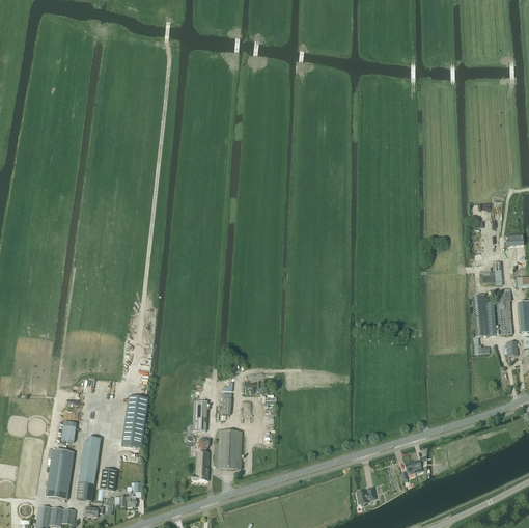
[(499,301),(501,334),(514,333),(511,300),(513,300),(512,289),(504,290),(502,290),(503,296),(500,296),(500,301),(499,301)]
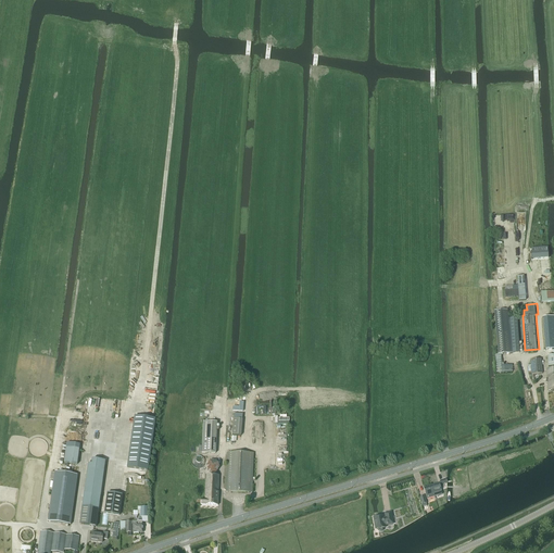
[(510,308),(496,309),(501,351),(513,350),(510,308)]
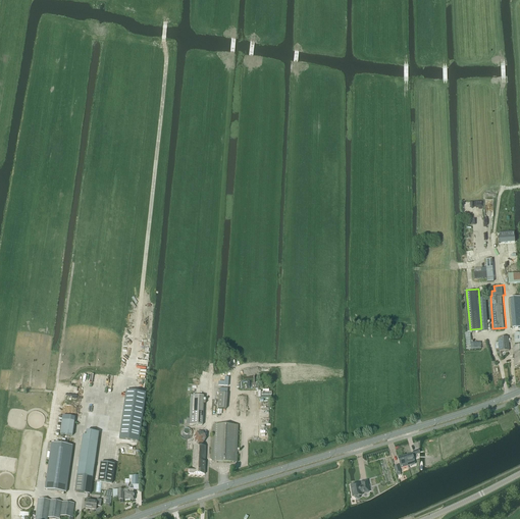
[(501,349),(511,348),(510,334),(500,335),(501,349)]
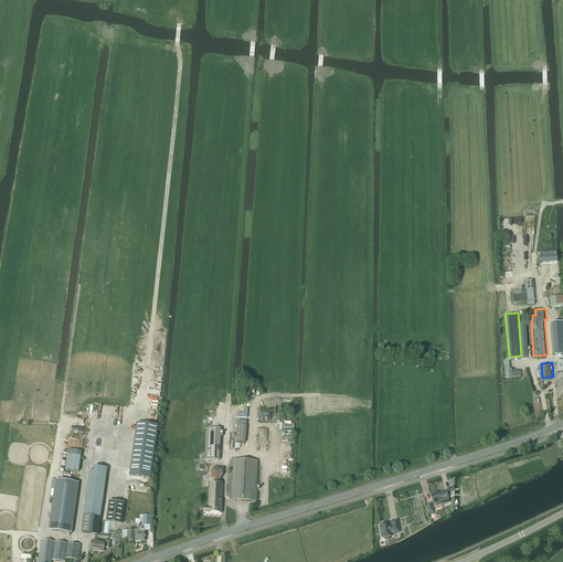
[(139,420),(131,473),(150,476),(158,423),(139,420)]
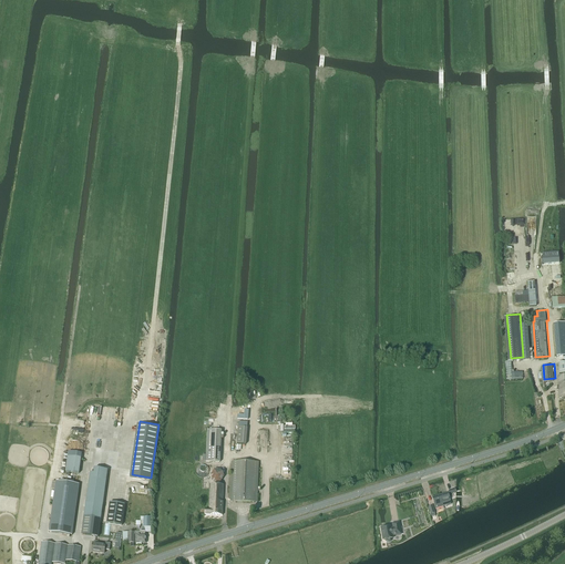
[(222,460),(224,428),(209,428),(208,459),(222,460)]
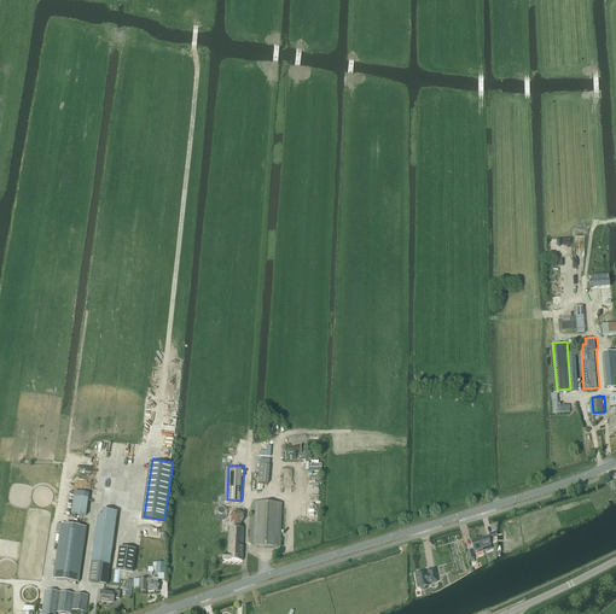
[(92,491),(77,489),(74,512),(88,514),(92,491)]
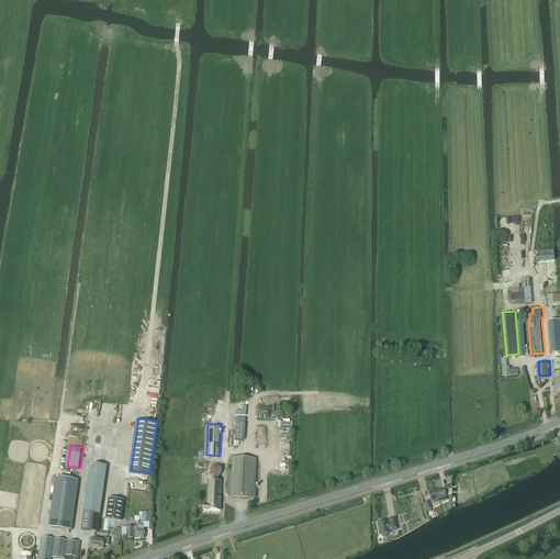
[(257,495),(258,456),(233,455),(231,494),(257,495)]
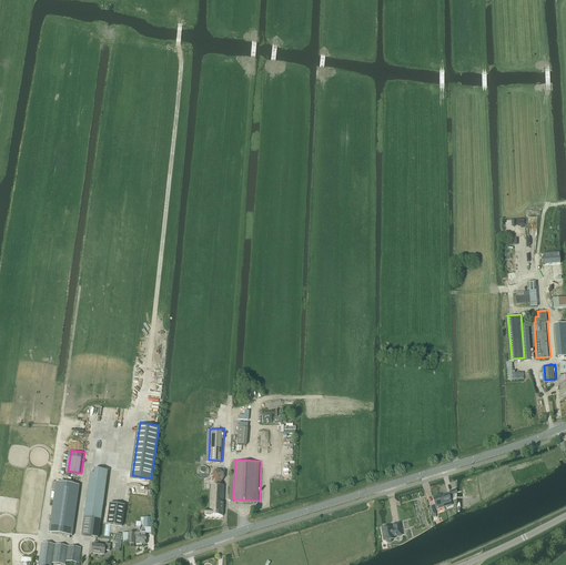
[(223,481),(226,474),(223,467),(216,467),(213,473),(216,481),(223,481)]
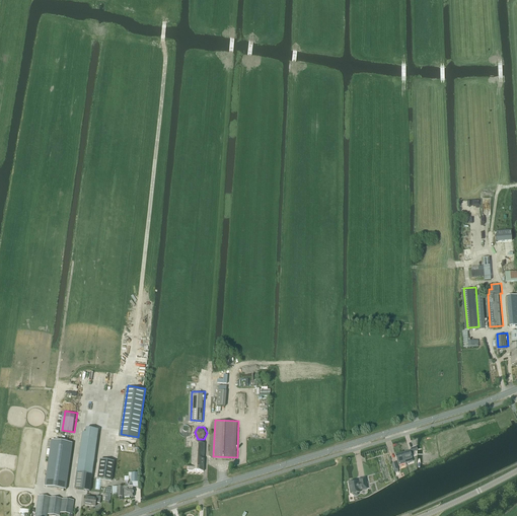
[(84,430),(79,470),(94,472),(99,432),(87,430),(84,430)]
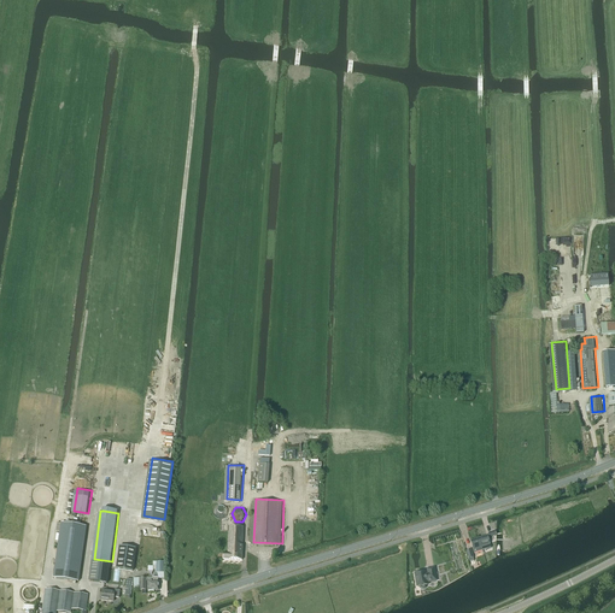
[(63,520),(56,575),(81,578),(88,524),(63,520)]
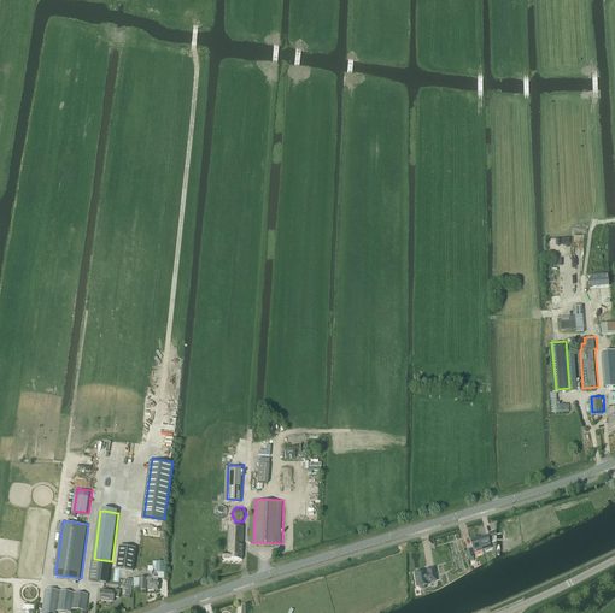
[(245,556),(245,542),(245,541),(246,524),(232,523),(230,552),(224,552),(224,556),(230,556),(245,556)]
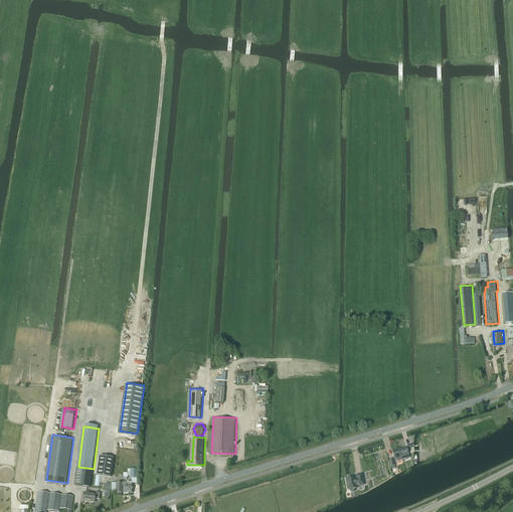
[(408,446),(401,448),(403,455),(404,458),(411,456),(410,453),(408,446)]
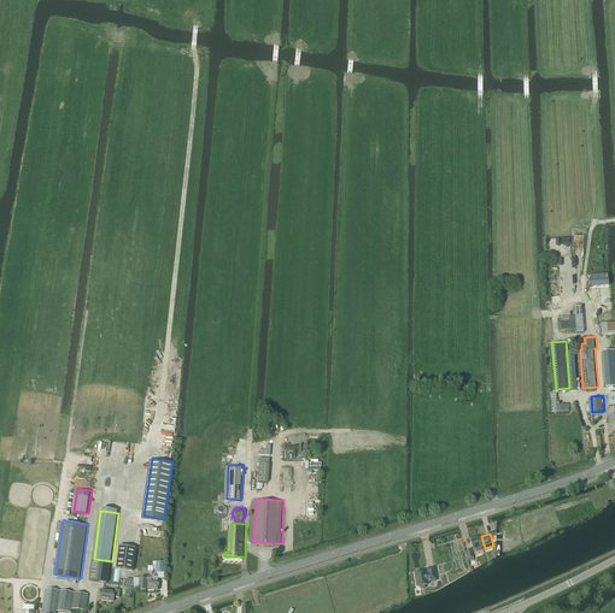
[(481,536),(473,538),(475,547),(476,550),(480,549),(484,548),(485,548),(484,544),(481,536)]
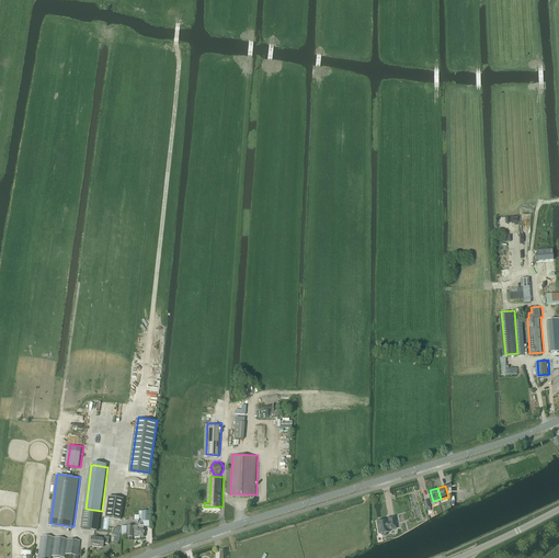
[(83,523),(83,525),(84,526),(99,528),(101,515),(102,511),(86,509),(83,523)]
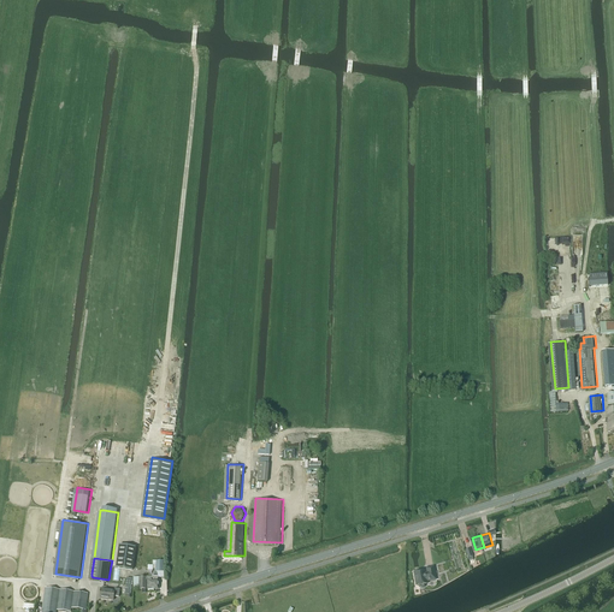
[(418,570),(417,570),(419,583),(421,582),(421,583),(423,584),(424,586),(425,586),(426,584),(427,583),(427,582),(427,581),(429,581),(429,578),(438,577),(436,569),(429,570),(426,570),(426,568),(421,569),(420,568),(419,569),(418,570)]
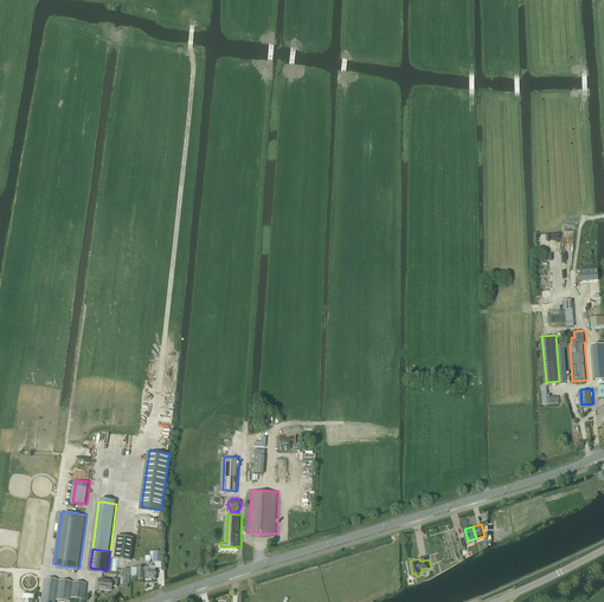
[(146,576),(147,564),(134,564),(134,576),(146,576)]
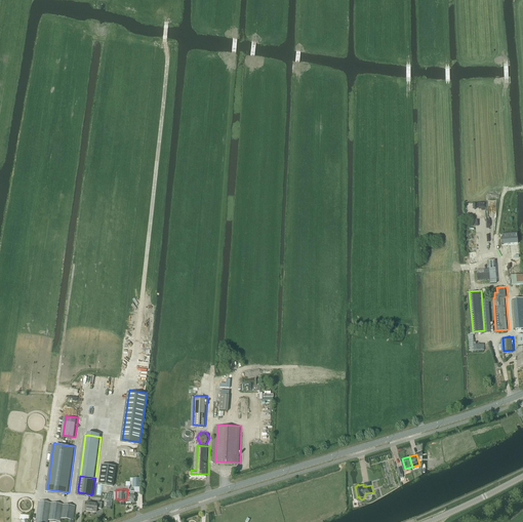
[(136,499),(136,492),(136,489),(131,489),(131,492),(128,492),(128,499),(136,499)]
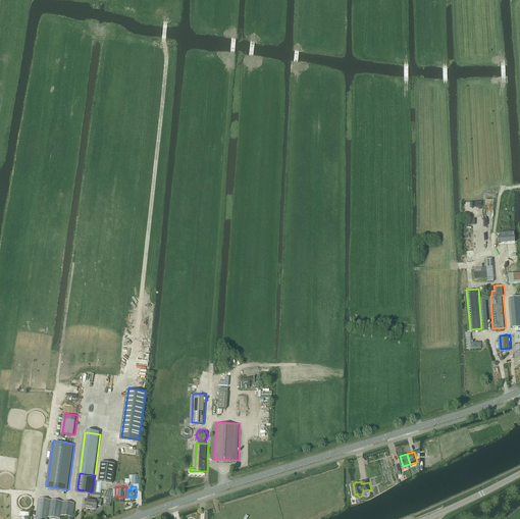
[(74,514),(76,501),(40,496),(37,518),(61,518),(62,513),(74,514)]
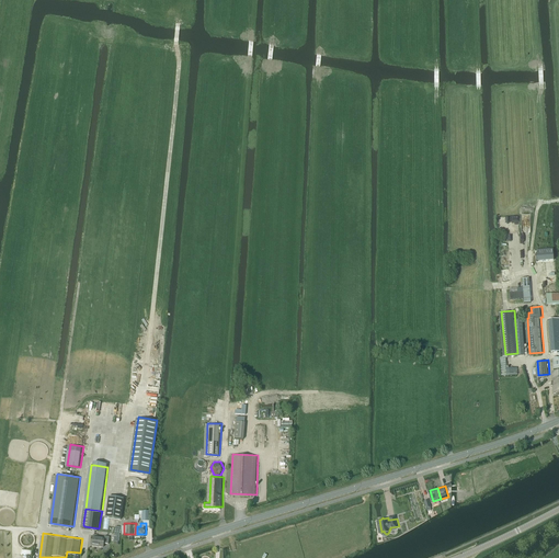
[(94,534),(93,543),(105,545),(105,541),(110,542),(111,534),(106,534),(106,536),(99,535),(99,533),(95,533),(95,534),(94,534)]
